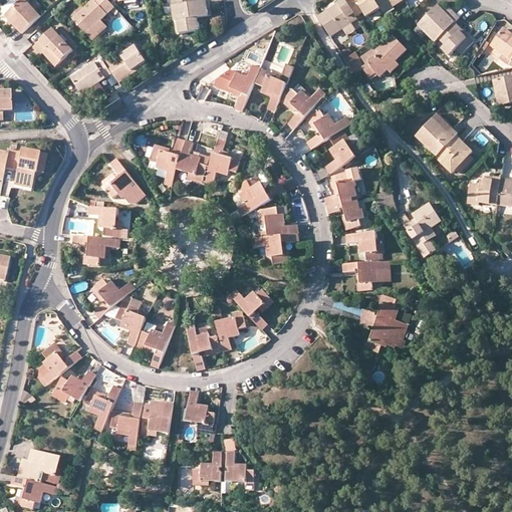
[(7,0),(2,6),(1,11),(3,13),(17,0),(7,0)]
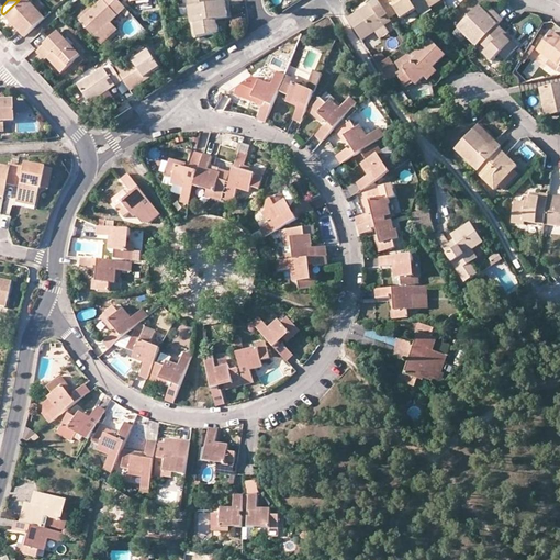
[(19,0),(3,14),(21,35),(44,14),(30,0),(19,0)]
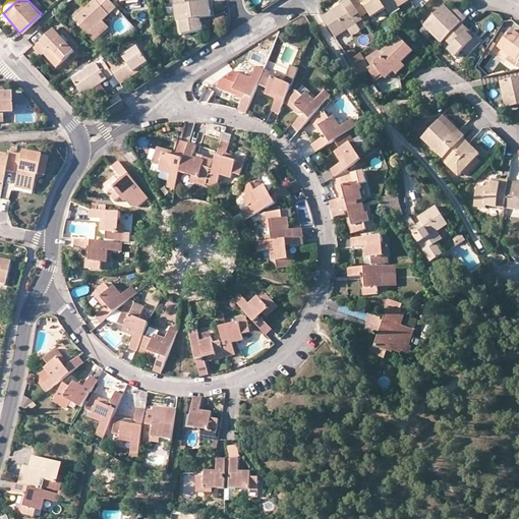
[(85,0),(70,14),(72,16),(90,0),(85,0)]
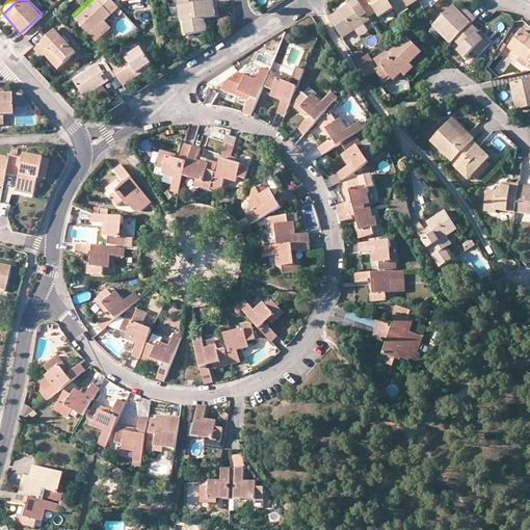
[(91,0),(74,17),(93,36),(106,24),(101,20),(116,5),(112,0),(91,0)]
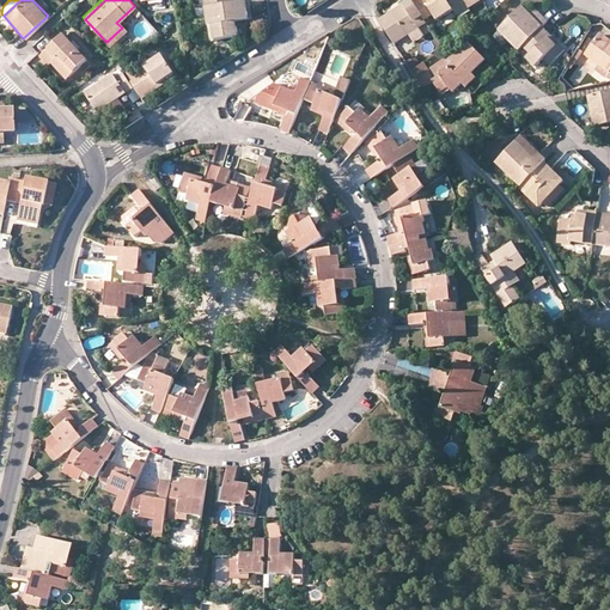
[(232,1),(232,0),(202,0),(206,14),(249,8),(248,0),(239,0),(232,1)]
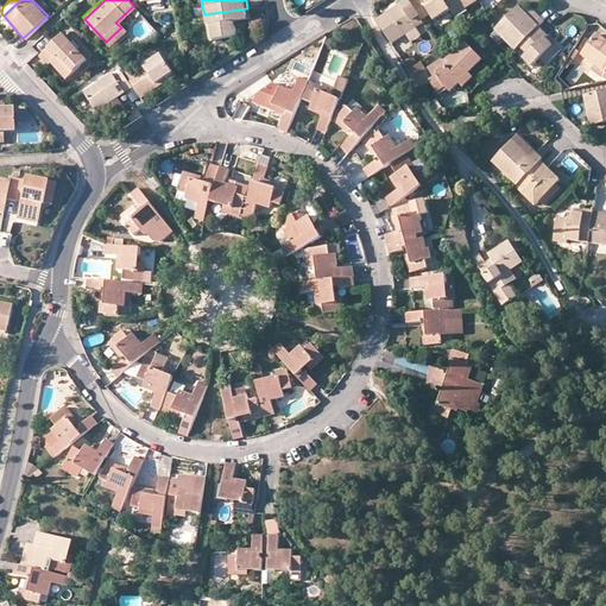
[(410,1),(409,0),(402,0),(374,17),(390,42),(415,26),(410,19),(418,14),(410,1)]
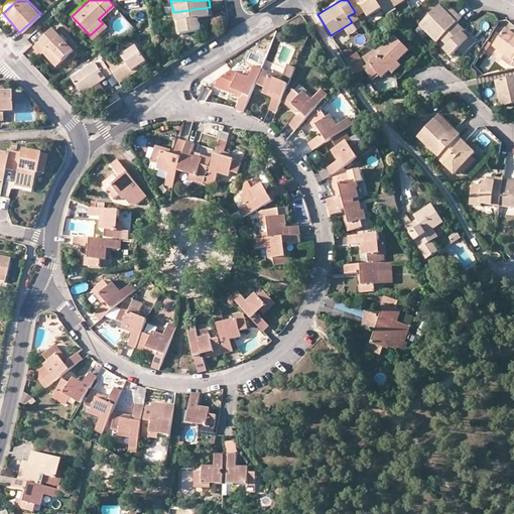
[(349,0),(348,1),(355,12),(357,15),(364,11),(367,15),(381,7),(376,0),(349,0)]
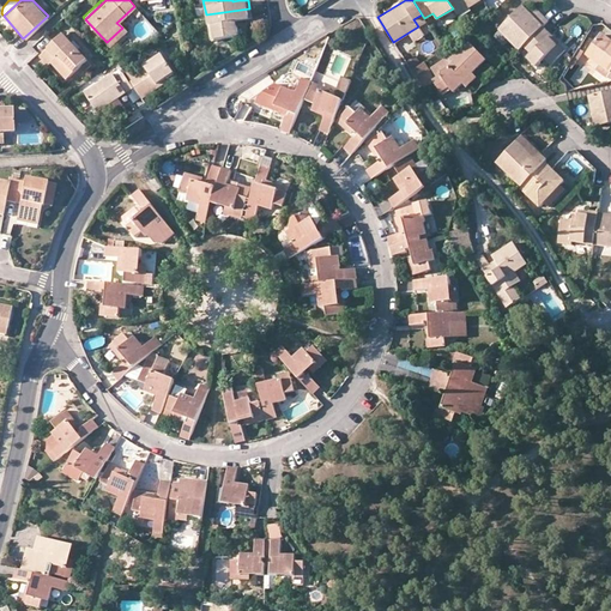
[(455,13),(467,6),(478,0),(447,0),(453,8),(455,13)]
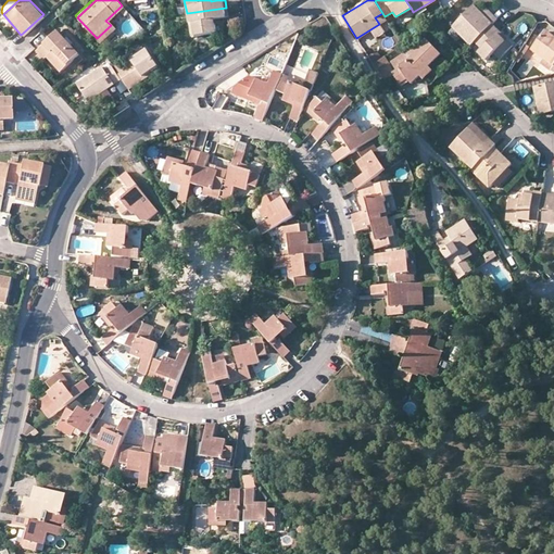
[(473,40),(491,22),(495,19),(483,8),(480,10),(473,2),(450,25),(469,43),(473,40)]
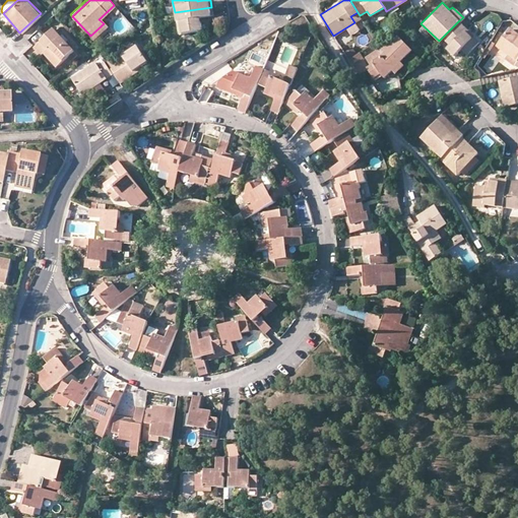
[(399,10),(396,5),(386,11),(389,16),(399,10)]
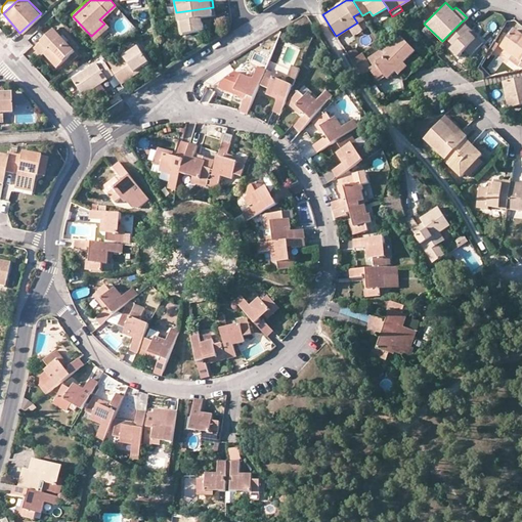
[(214,14),(213,7),(176,12),(179,33),(203,30),(201,16),(214,14)]
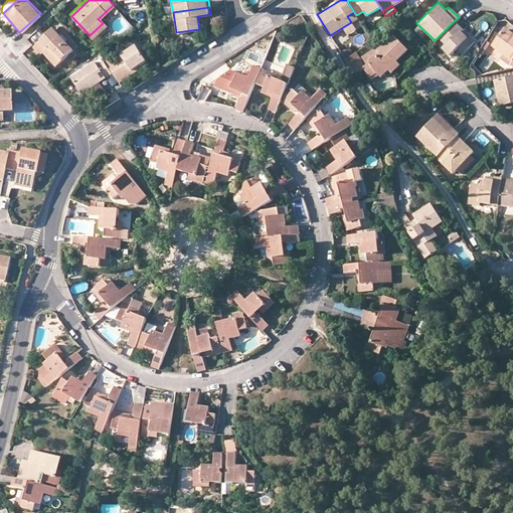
[(347,16),(351,22),(357,18),(356,15),(354,12),(347,16)]
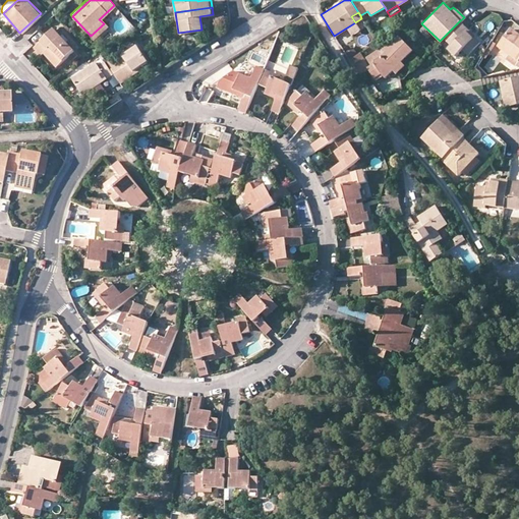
[(466,27),(460,20),(443,38),(450,44),(447,47),(454,55),(461,49),(466,54),(479,41),(474,35),(472,38),(464,30),(466,27)]
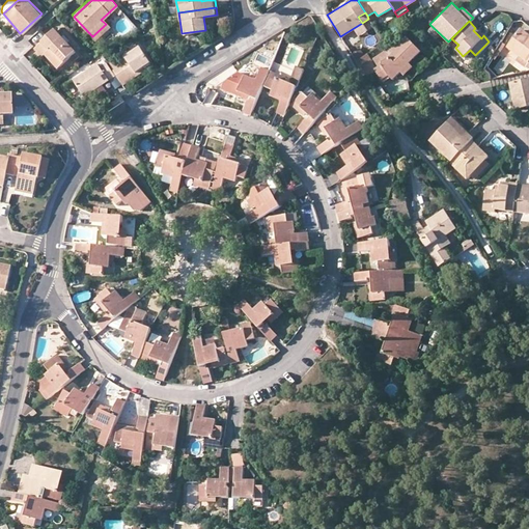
[(366,30),(362,23),(353,29),(358,35),(366,30)]
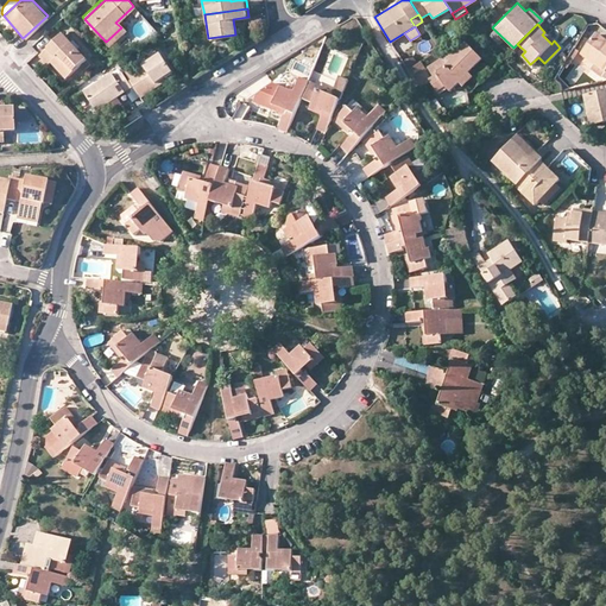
[(554,40),(544,32),(542,35),(551,44),(554,40)]
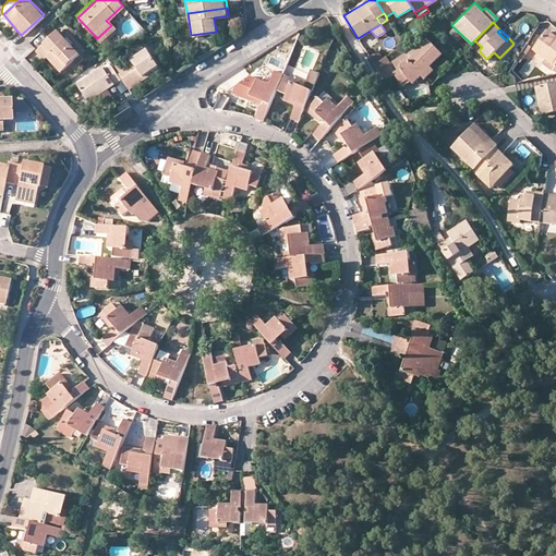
[(555,64),(552,69),(555,72),(555,71),(555,35),(547,29),(533,48),(544,57),(555,64)]
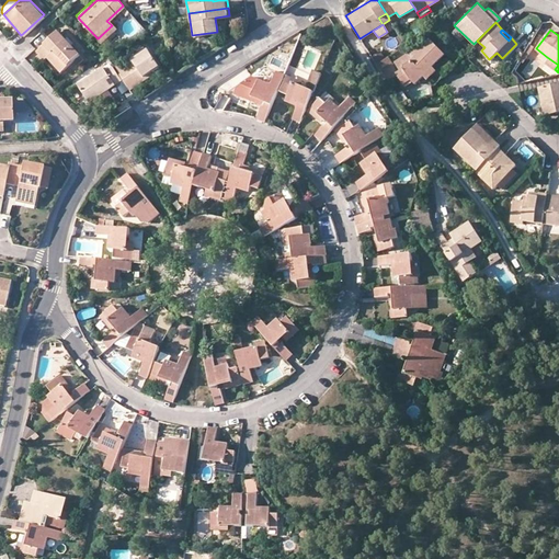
[(48,55),(63,70),(79,55),(57,31),(35,52),(43,60),(46,57),(48,55)]
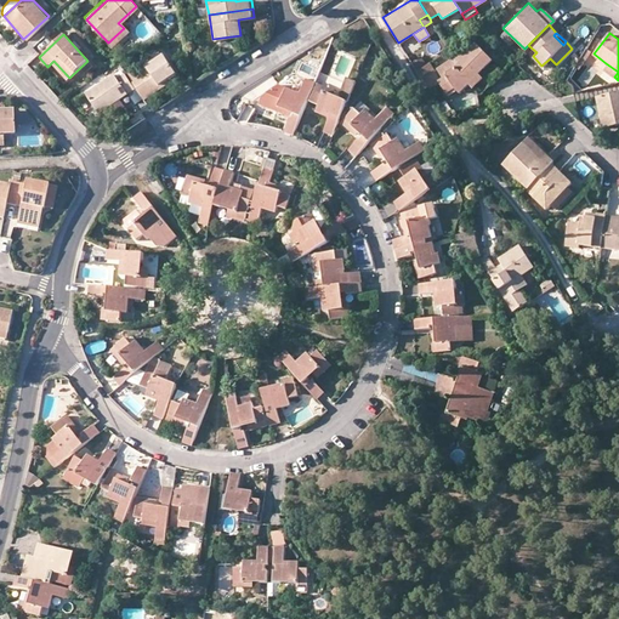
[(478,73),(492,58),(475,43),(465,51),(464,50),(454,58),(453,57),(436,67),(441,77),(437,79),(444,91),(453,87),(459,92),(467,83),(471,86),(481,77),(478,73)]
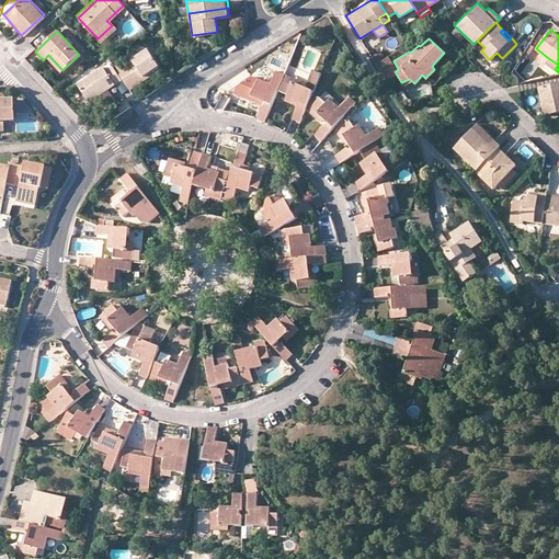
[(522,61),(533,46),(527,43),(517,59),(522,61)]
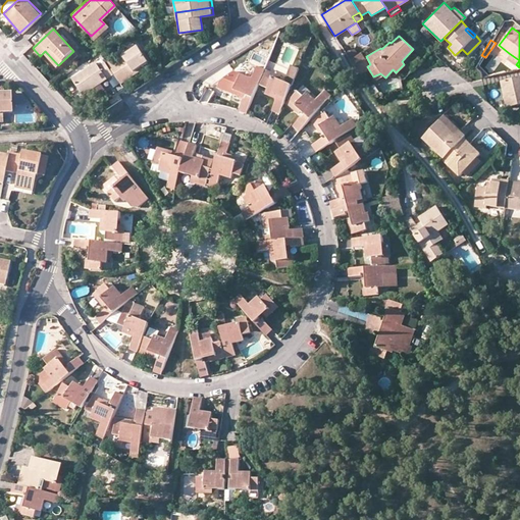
[(132,69),(139,64),(147,59),(137,44),(115,58),(119,63),(110,69),(112,72),(119,82),(134,72),(132,69)]
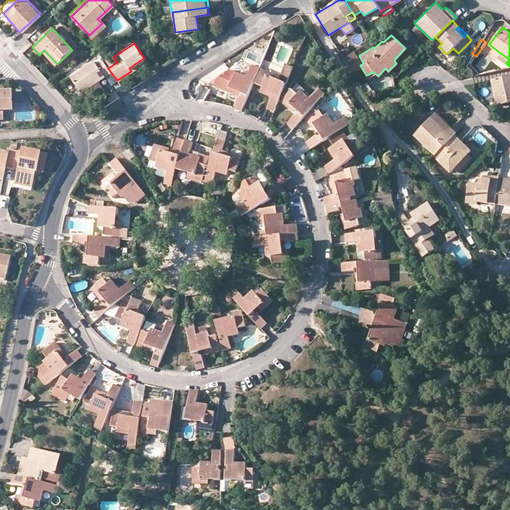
[(338,49),(343,56),(350,52),(345,45),(338,49)]
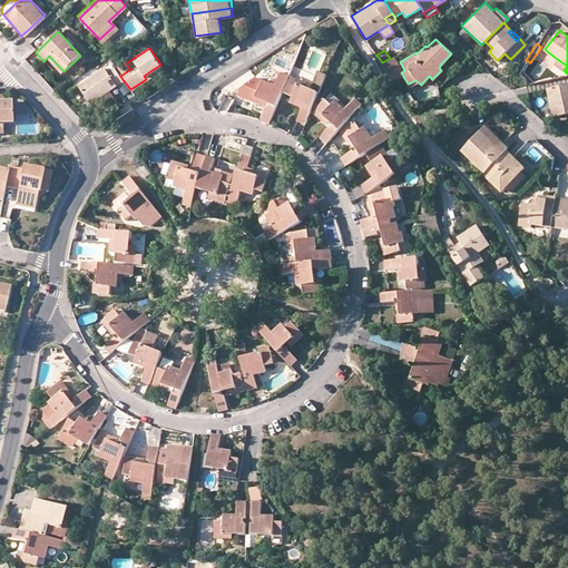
[(60,74),(64,71),(49,56),(47,58),(60,74)]
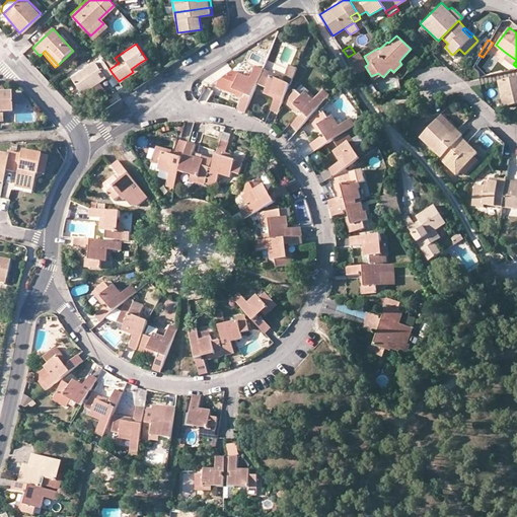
[(503,57),(513,64),(516,60),(506,53),(503,57)]
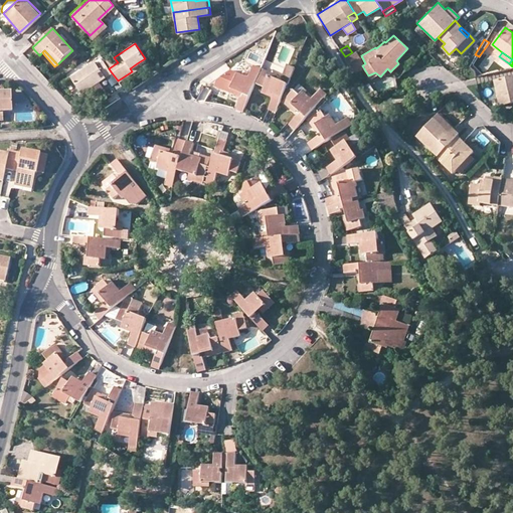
[(80,92),(111,71),(109,68),(103,58),(96,62),(95,59),(69,75),(80,92)]
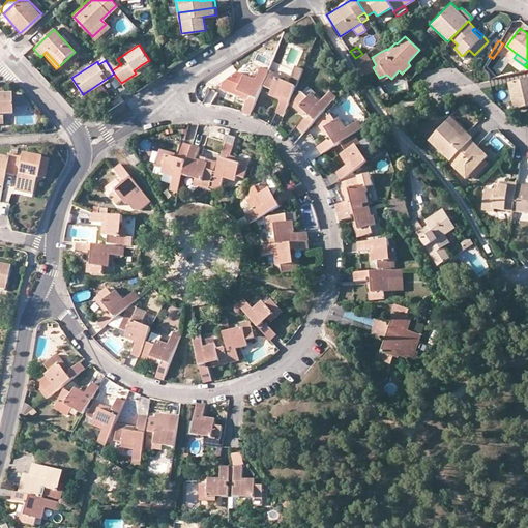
[(288,81),(294,83),(301,68),(294,65),(288,81)]
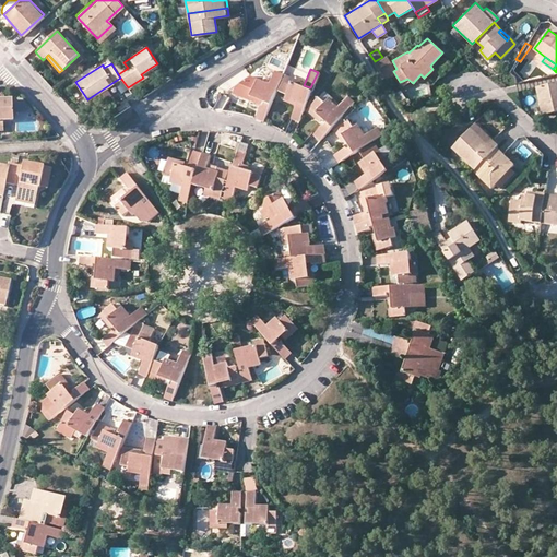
[(241,93),(258,98),(259,96),(262,97),(263,99),(261,104),(260,104),(255,116),(263,119),(281,76),(273,73),(269,82),(257,78),(255,82),(248,79),(241,93)]
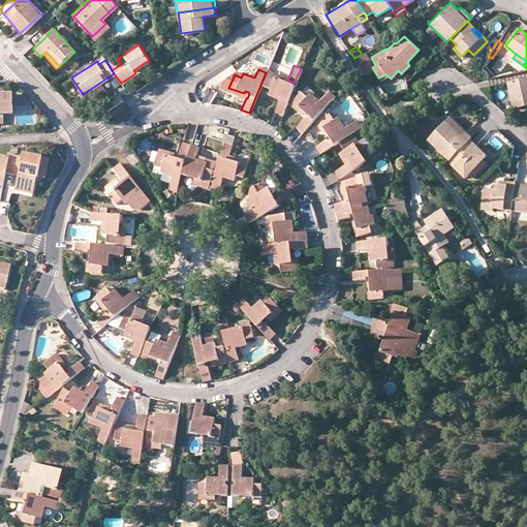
[(270,69),(269,73),(283,80),(284,75),(270,69)]
